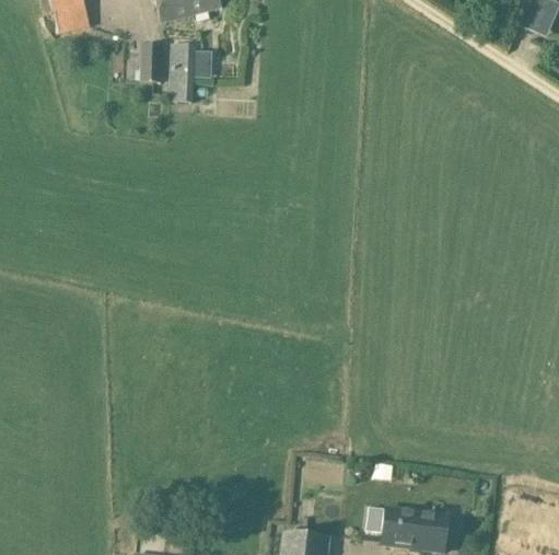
[(90,24),(83,0),(49,0),(51,10),(55,10),(59,32),(90,24)]
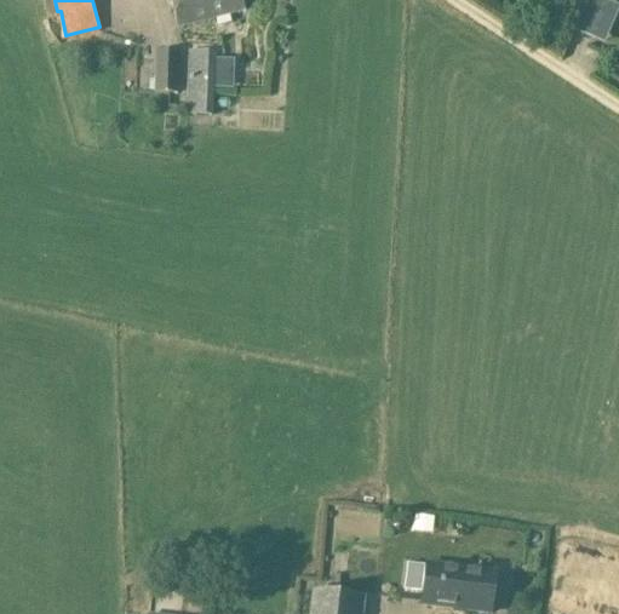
[(172,0),(178,23),(245,6),(244,0),(172,0)]
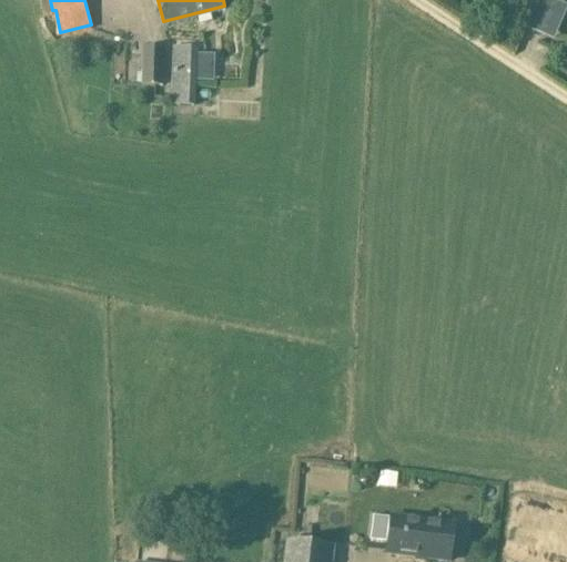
[(537,0),(527,23),(546,32),(558,7),(543,0),(537,0)]
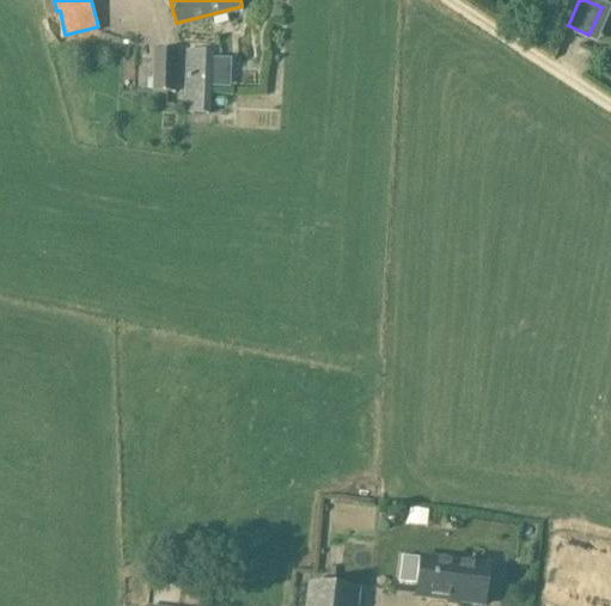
[(178,47),(154,46),(153,87),(177,89),(178,47)]
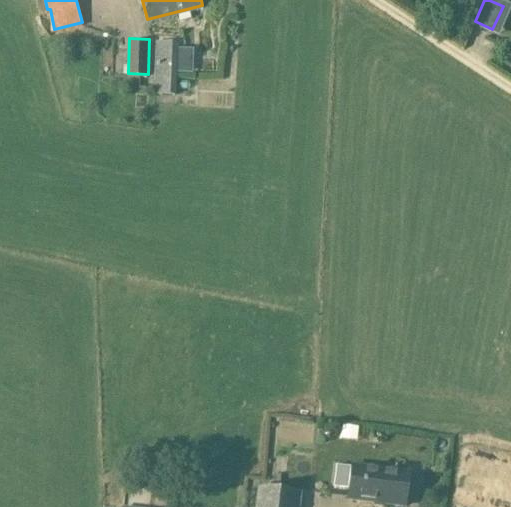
[(157,38),(154,91),(176,92),(177,70),(193,70),(194,46),(178,45),(178,39),(157,38)]
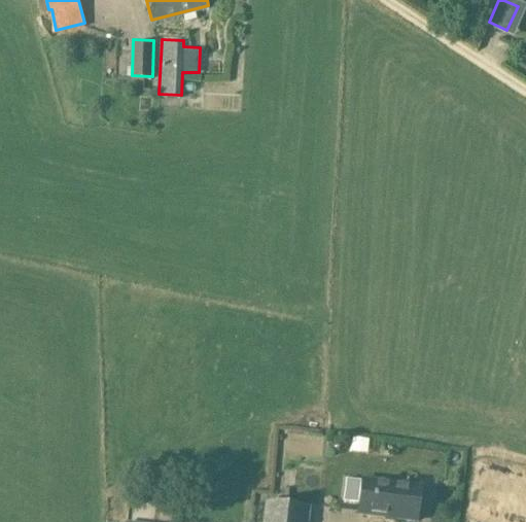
[(348,477),(345,498),(359,500),(358,511),(418,518),(422,482),(363,475),(362,478),(348,477)]
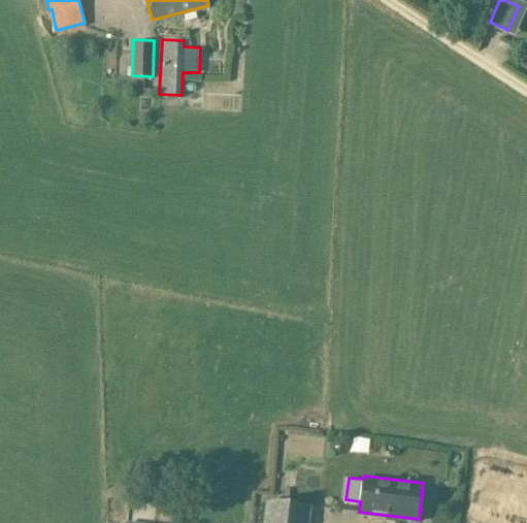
[(308,522),(311,504),(266,498),(263,522),(308,522)]
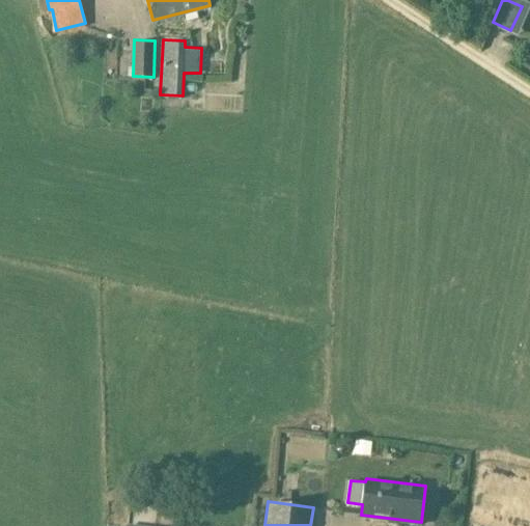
All buildings are outlined.
